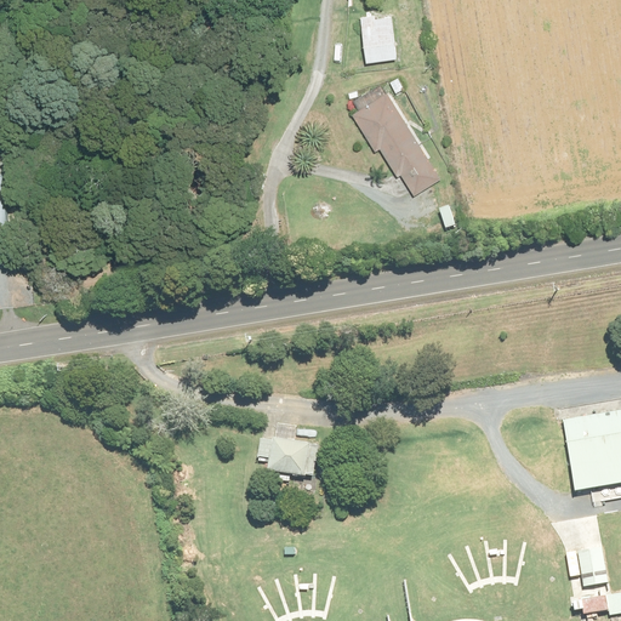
[(392,13),(362,17),(366,63),(398,61),(392,13)]
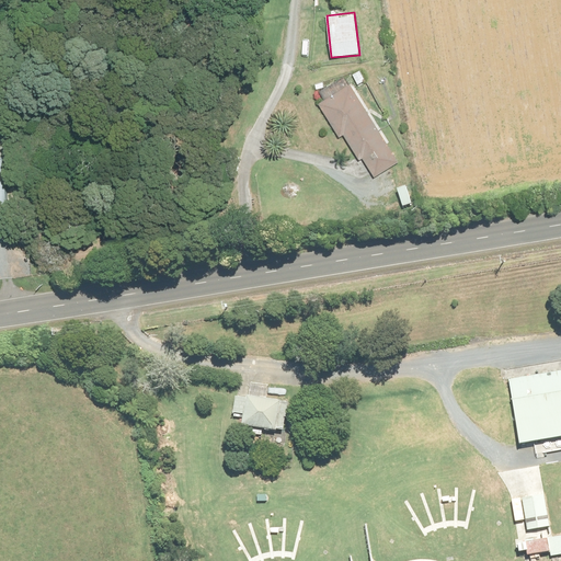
[(398,161),(348,83),(316,103),(339,138),(344,134),(359,158),(362,157),(374,175),(398,161)]
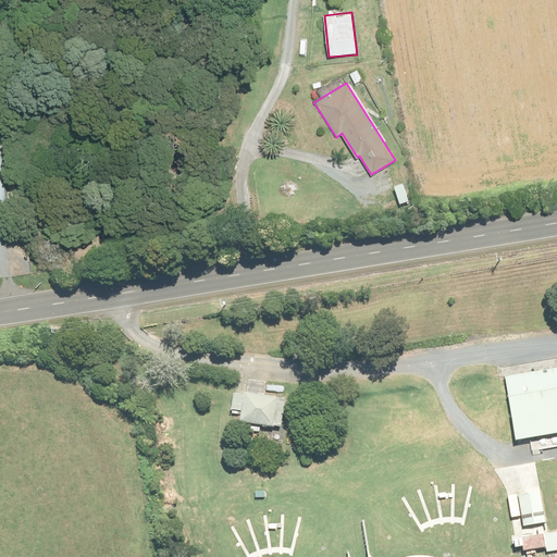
[(556,361),(494,372),(505,442),(556,433),(556,361)]
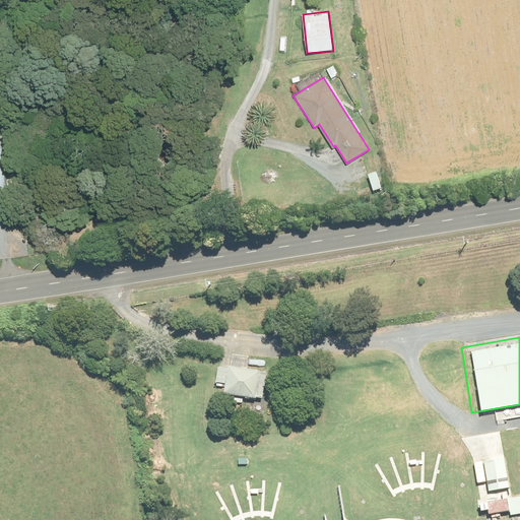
[(247,356),(232,356),(232,369),(216,368),(216,384),(224,384),(224,396),(229,396),(229,403),(243,404),(243,399),(256,400),(257,389),(266,390),(266,373),(247,372),(247,356)]
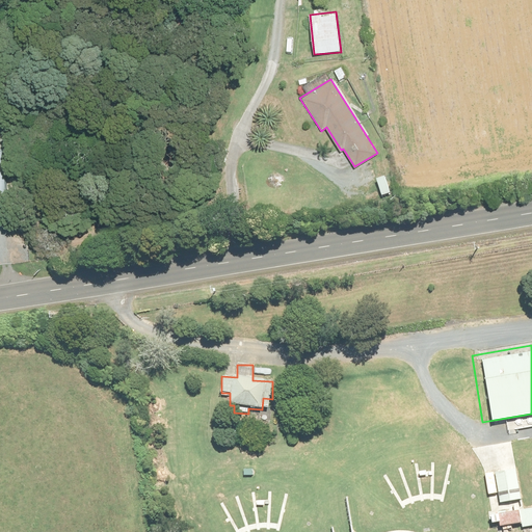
[(517,470),(495,473),(499,502),(521,500),(517,470)]
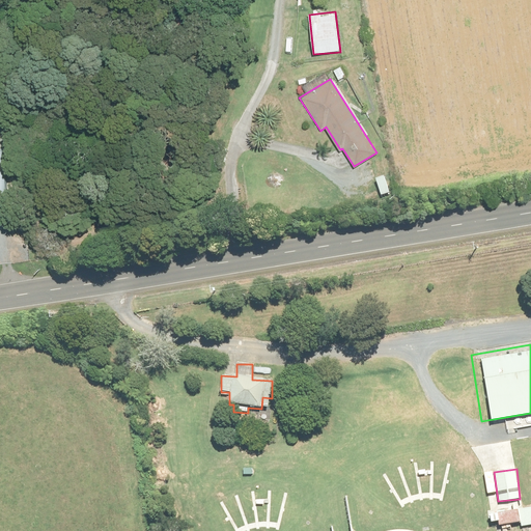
[(530,508),(488,514),(490,522),(499,521),(499,526),(520,523),(521,526),(530,524),(530,508)]
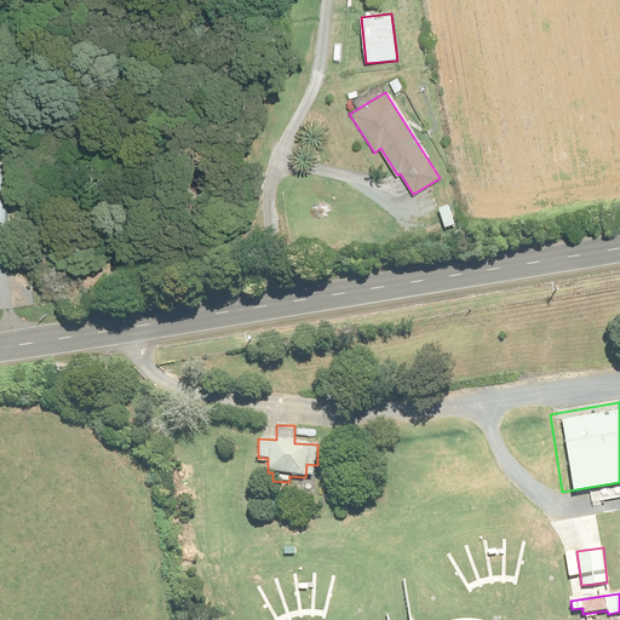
All buildings are outlined.
